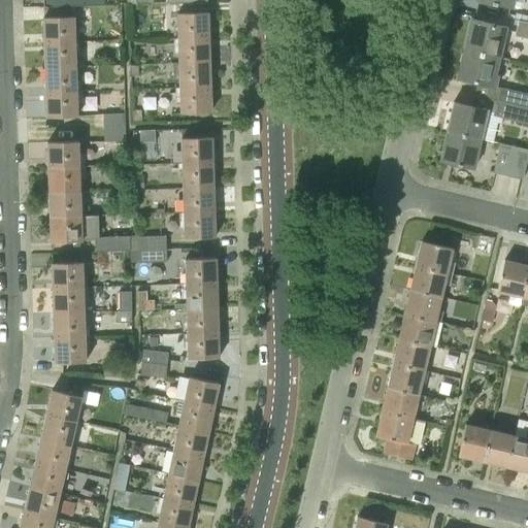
[(492,4),(514,9),(515,0),(481,0),(492,3),(492,4)]
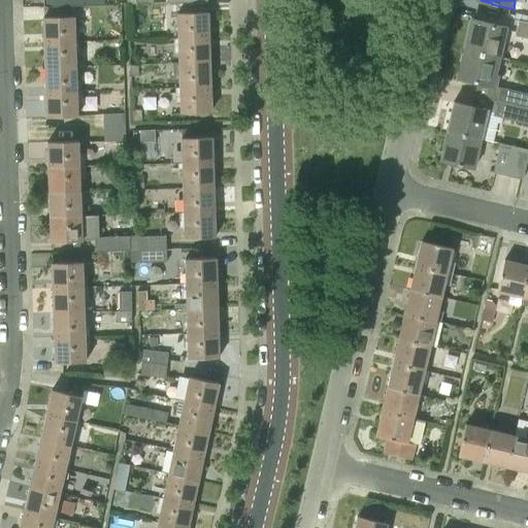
[(177,38),(208,37),(208,11),(176,12),(177,38)]
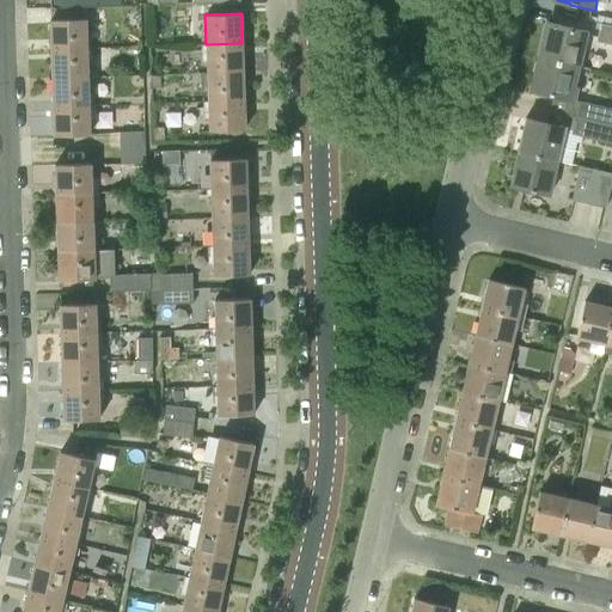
[(51,49),(89,48),(87,18),(50,20),(51,49)]
